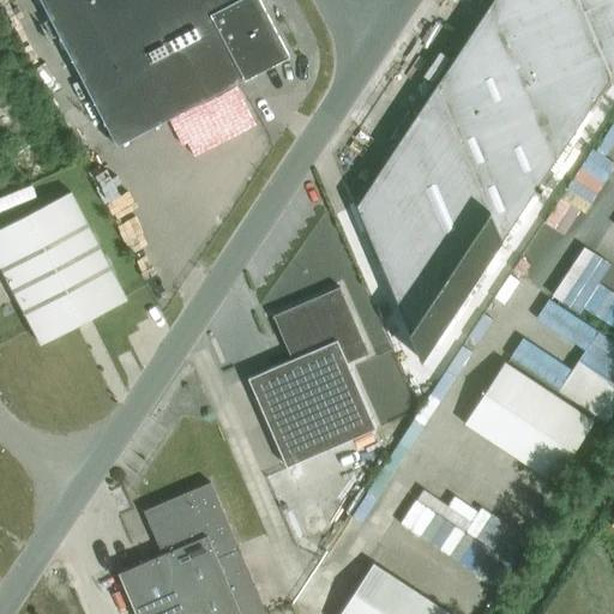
[(40,0),(116,146),(289,56),(259,0),(40,0)]
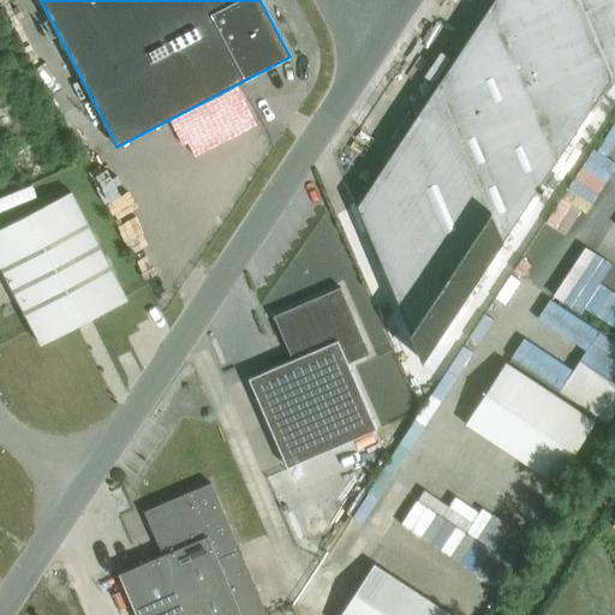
[(614,0),(494,0),(356,206),(360,215),(423,363),(614,71),(614,0)]
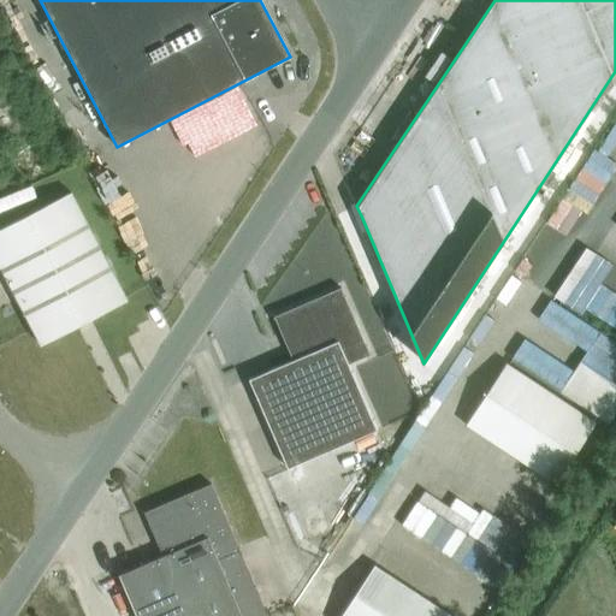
[(615,158),(594,147),(554,224),(578,237),(615,161),(615,158)]
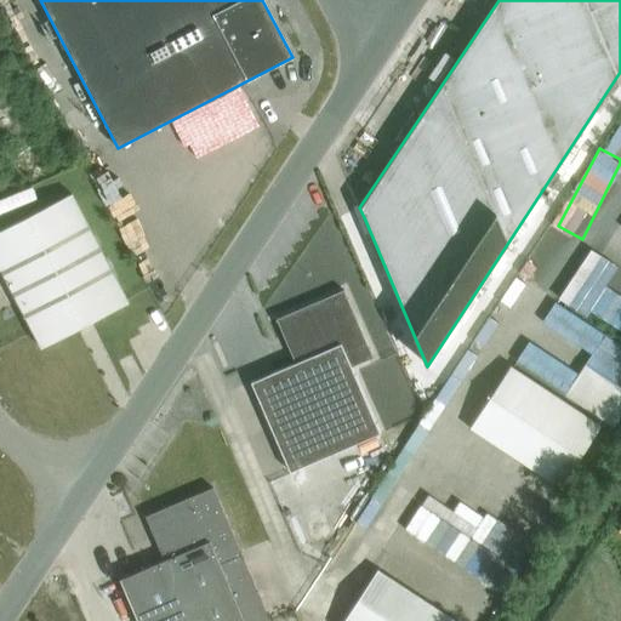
[(0,222),(1,224),(44,209),(35,186),(0,199),(0,222)]
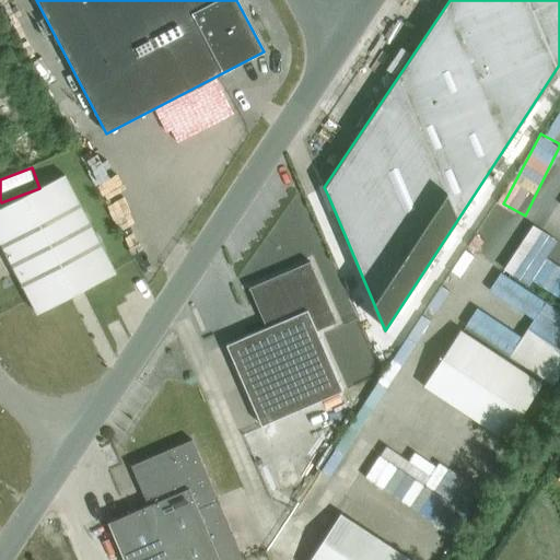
[(0,243),(37,315),(116,273),(65,176),(0,209),(0,243)]
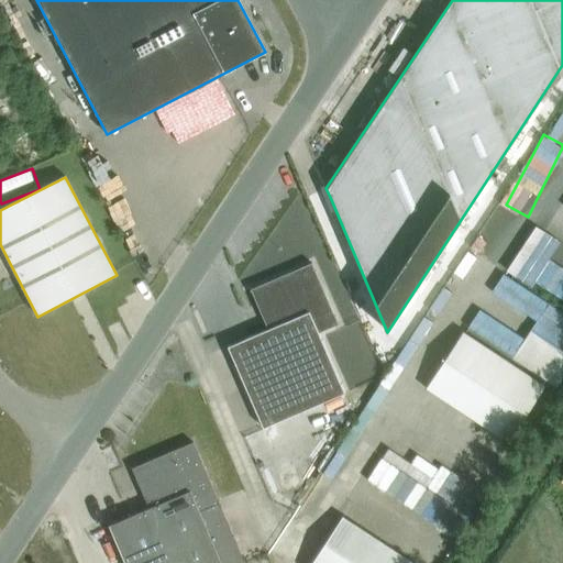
[(562,264),(552,257),(562,240),(562,239),(539,223),(511,266),(562,299),(562,264)]
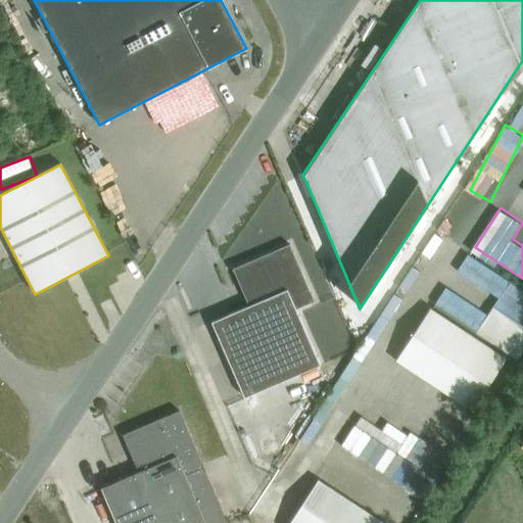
[(233,270),(241,288),(249,306),(211,323),(244,398),(320,366),(295,310),(314,301),(289,245),(233,270)]
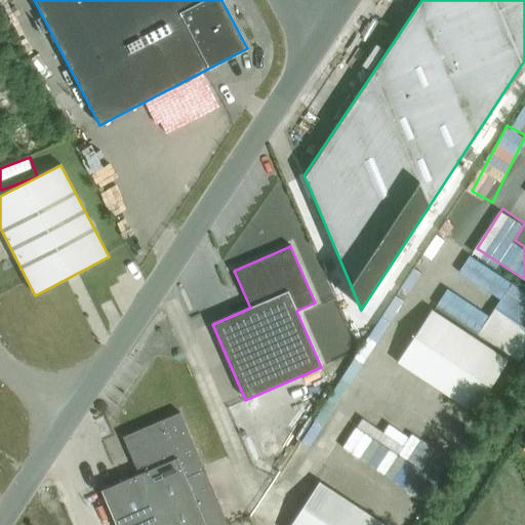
[(480,334),(524,360),(524,358),(524,286),(472,255),(461,272),(502,295),(480,334)]
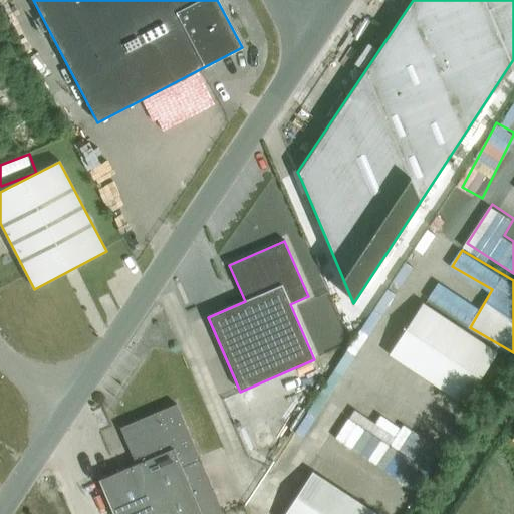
[(467,320),(478,305),(441,280),(431,296),(467,320)]
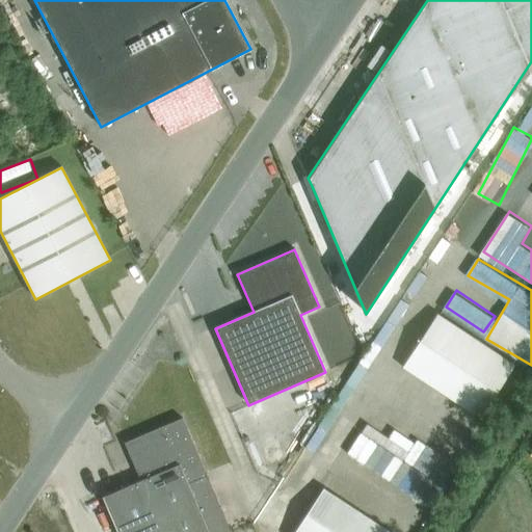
[(479,419),(514,365),(437,314),(402,368),(479,419)]
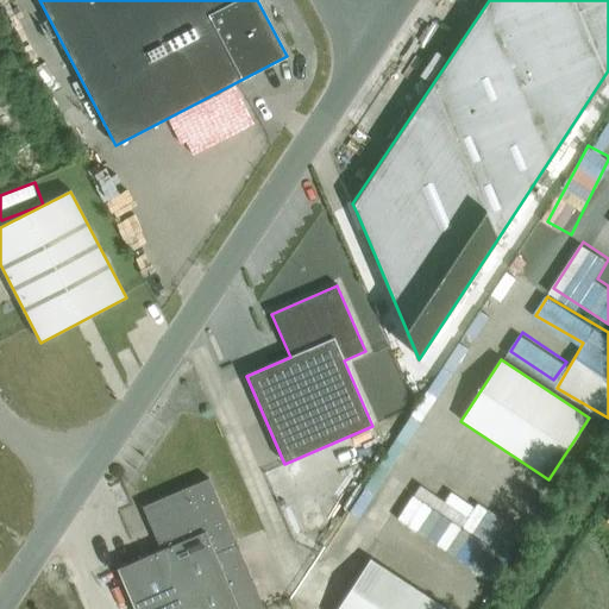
[(161,551),(118,569),(135,608),(145,608),(246,566),(208,478),(143,507),(161,551)]
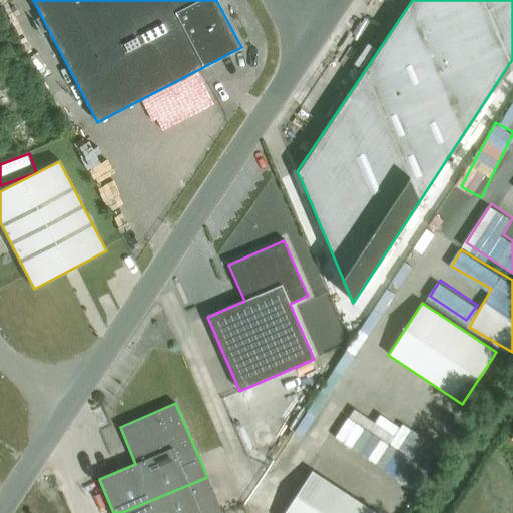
[(356,407),(337,438),(421,489),(445,449),(384,411),(378,421),(356,407)]
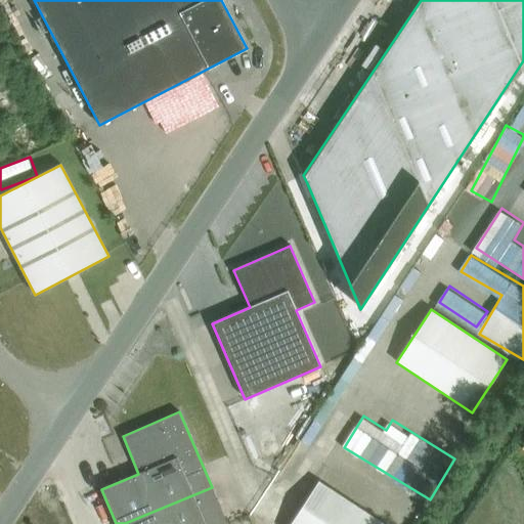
[(380,523),(317,483),(290,523),(380,523)]
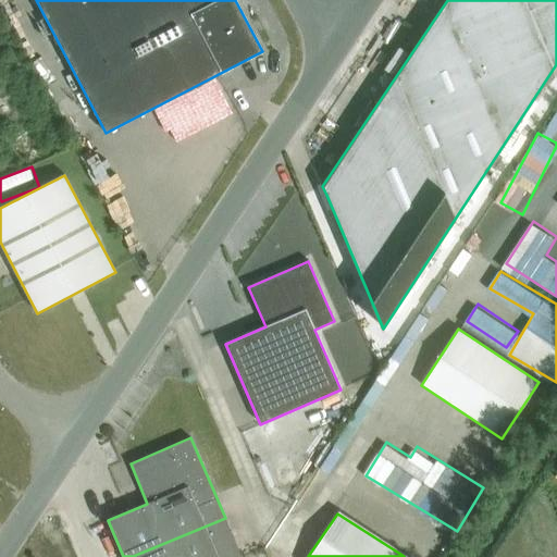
[(242,556),(225,518),(133,556),(242,556)]
